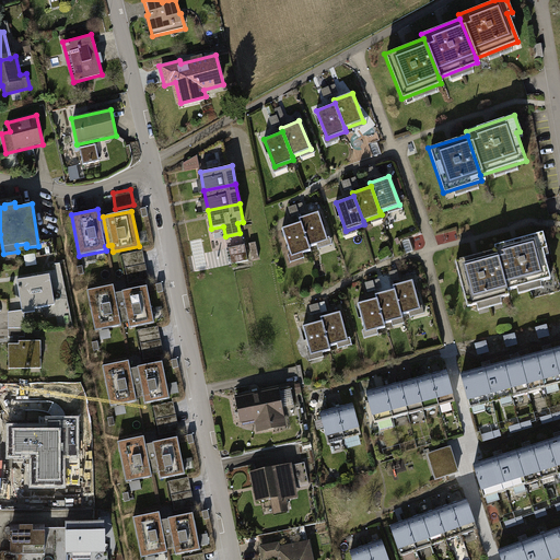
[(300,218),(301,221),(310,247),(328,241),(318,212),(300,218)]
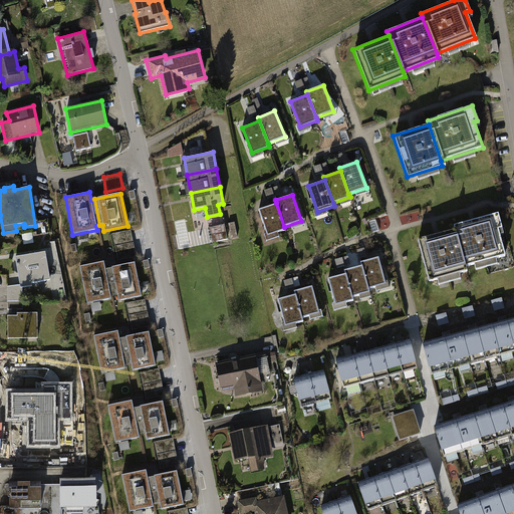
[(284,230),(284,227),(276,203),(258,209),(267,235),(284,230)]
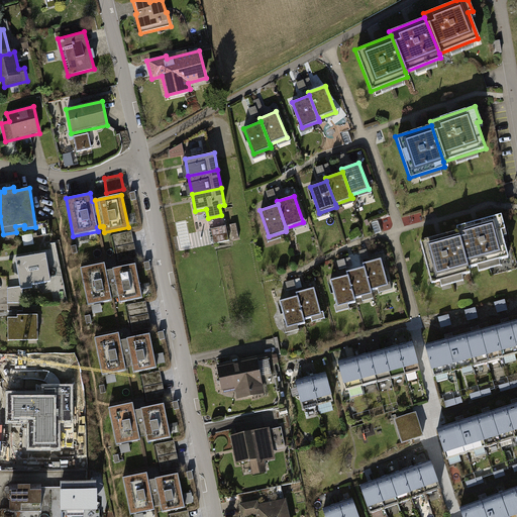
[(455,228),(456,232),(468,270),(510,257),(502,231),(506,230),(502,215),(455,228)]
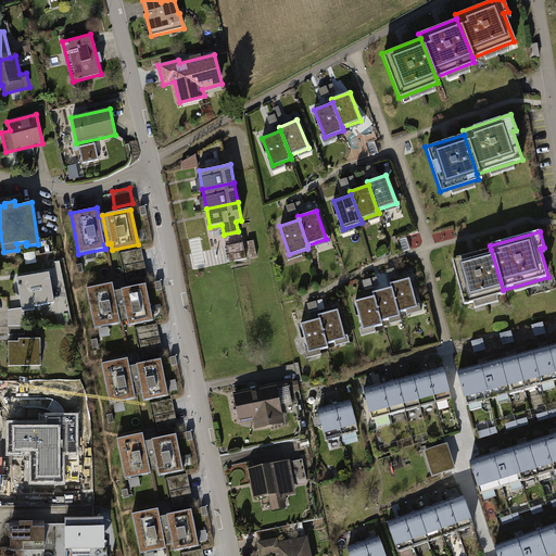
[(141,249),(122,252),(128,282),(148,278),(141,249)]
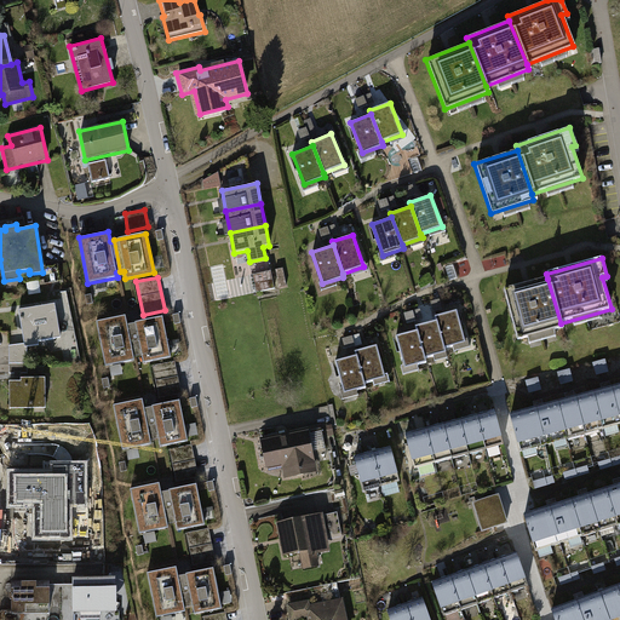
[(562,328),(561,323),(547,279),(504,291),(518,340),(562,328)]
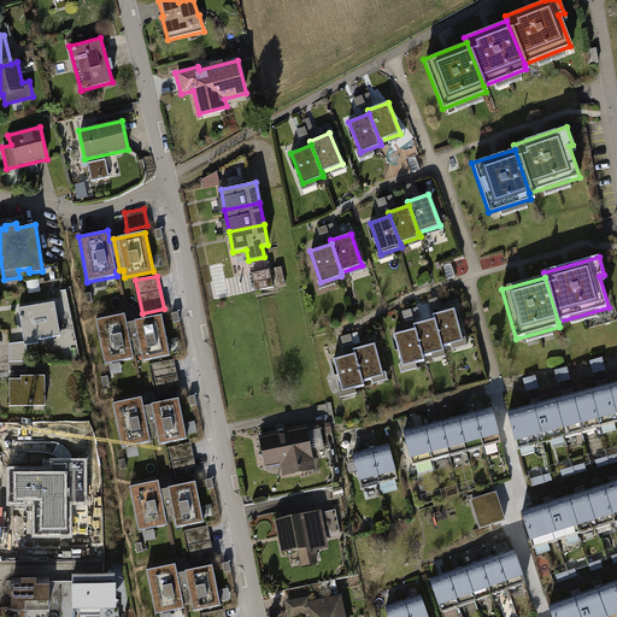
[(54,303),(18,309),(23,342),(9,344),(9,371),(28,371),(27,345),(37,344),(37,340),(60,336),(54,303)]
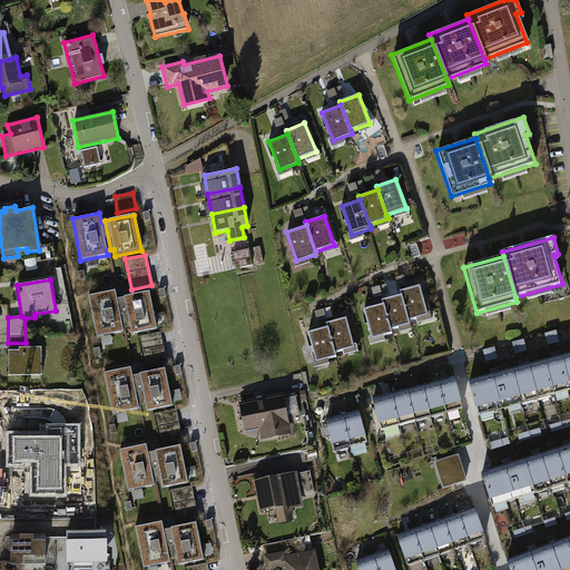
[(401,291),(402,294),(409,321),(429,315),(420,285),(401,291)]
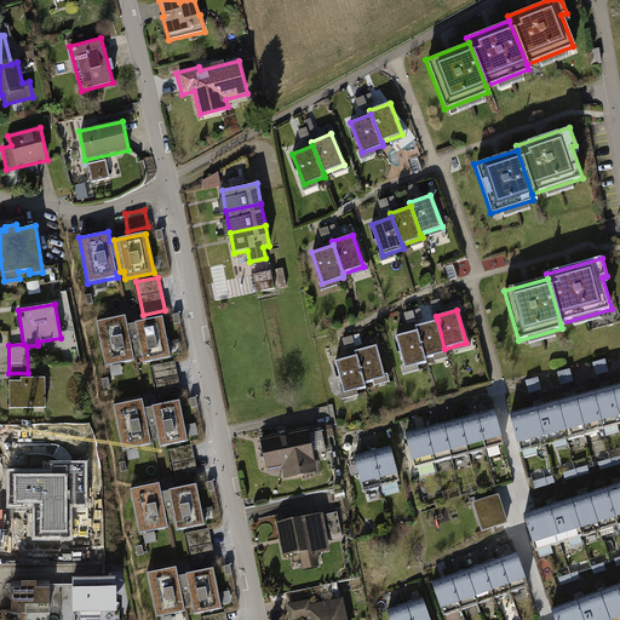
[(133,356),(137,356),(131,323),(127,325),(125,315),(96,321),(104,367),(135,361),(133,356)]
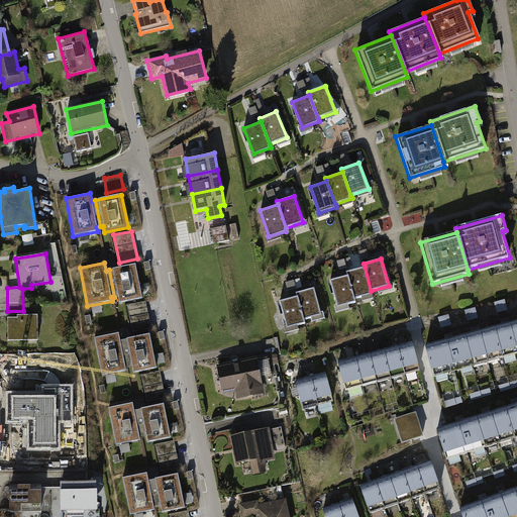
[(135,265),(109,270),(114,297),(117,296),(118,302),(142,298),(135,265)]
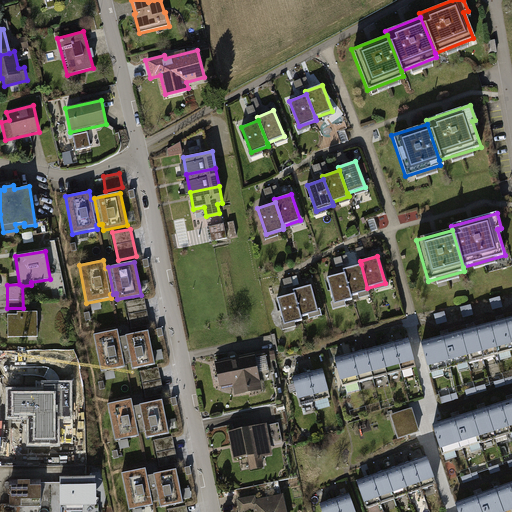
[(368,291),(367,288),(361,264),(344,269),(344,273),(351,296),(368,291)]
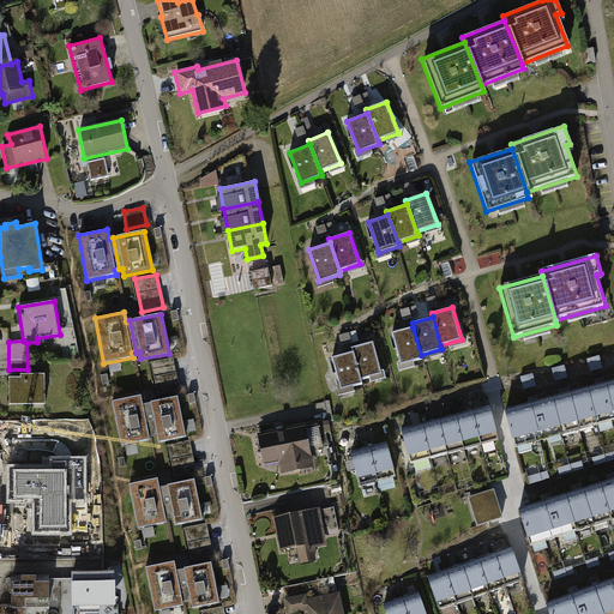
[(422,359),(421,355),(413,327),(392,333),(402,365),(422,359)]
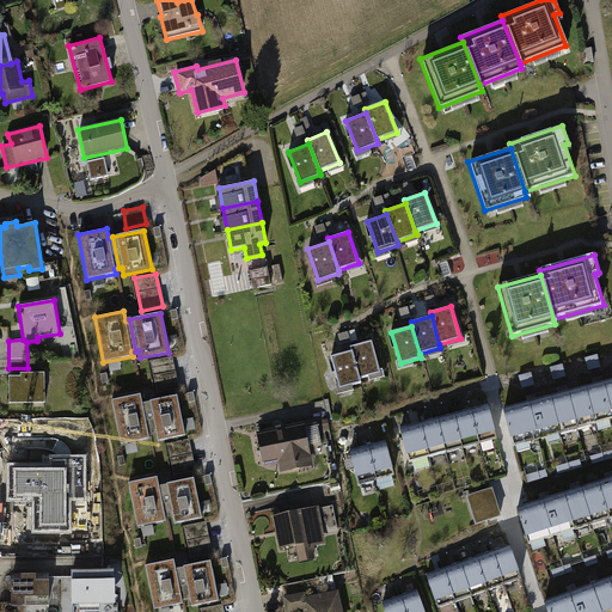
[(350,347),(352,350),(360,379),(381,373),(372,341),(350,347)]
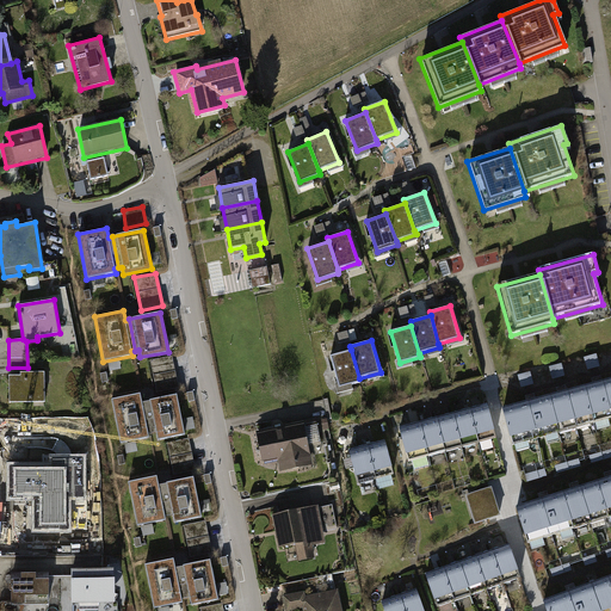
[(360,382),(359,378),(351,350),(331,356),(339,388),(360,382)]
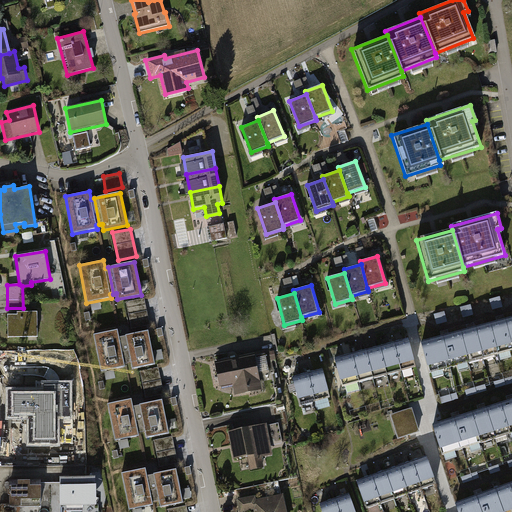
[(144,298),(126,302),(131,329),(149,326),(144,298)]
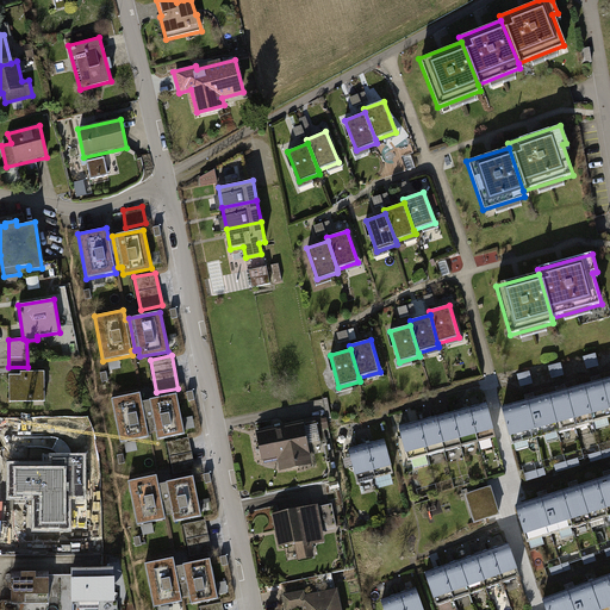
[(19,375),(8,375),(8,402),(45,402),(45,372),(19,372),(19,375)]
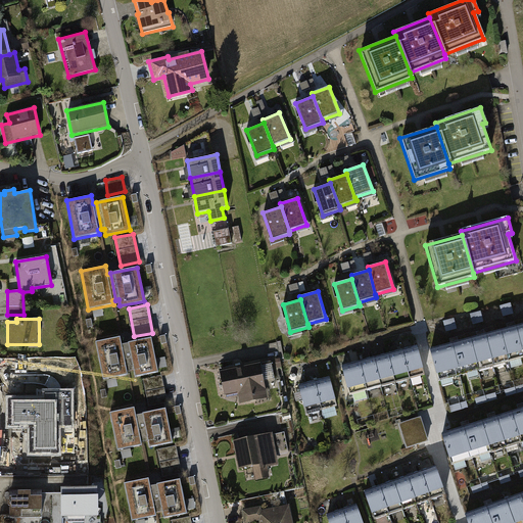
[(522,325),(500,331),(508,363),(522,359),(522,325)]
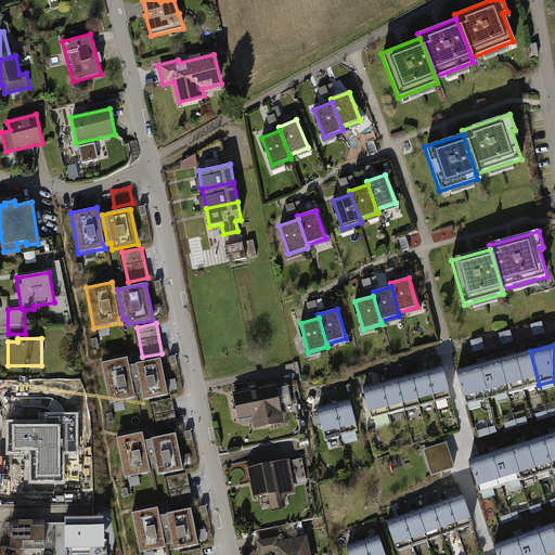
[(530,351),(492,362),(502,396),(539,385),(530,351)]
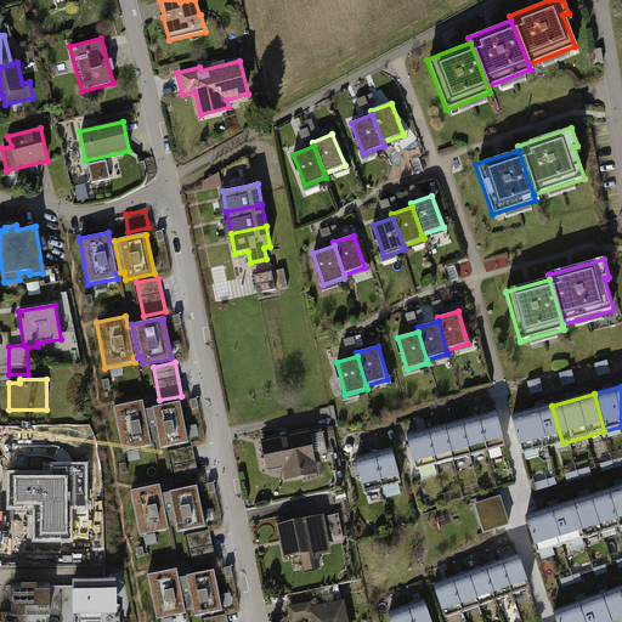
[(151,442),(154,441),(148,410),(145,410),(142,401),(113,407),(122,452),(152,446),(151,442)]
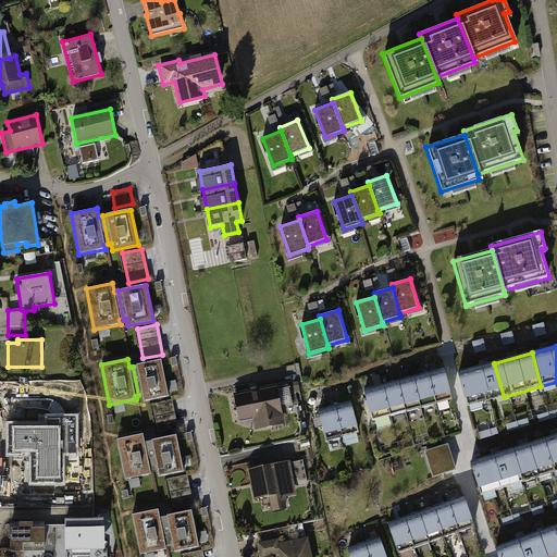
[(161,360),(133,367),(138,395),(141,395),(144,401),(169,396),(161,360)]
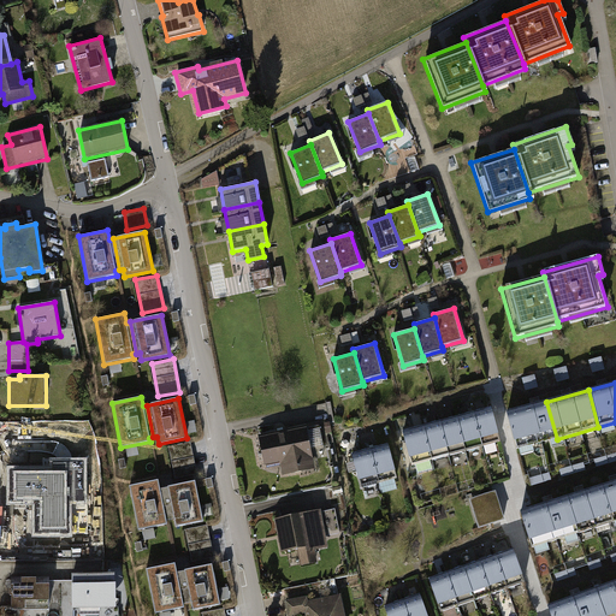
[(546,402),(505,413),(515,450),(557,439),(546,402)]
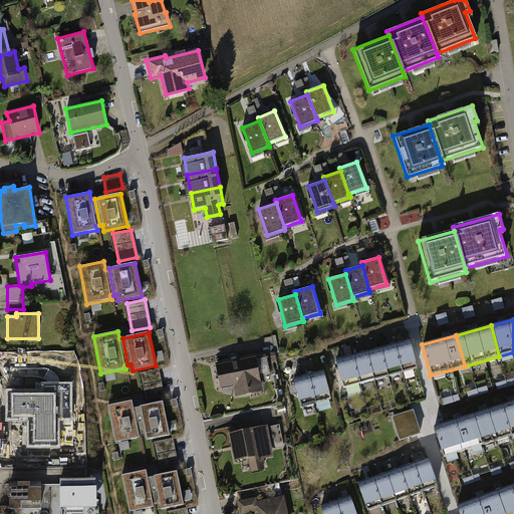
[(411,340),(396,344),(404,373),(418,369),(411,340)]
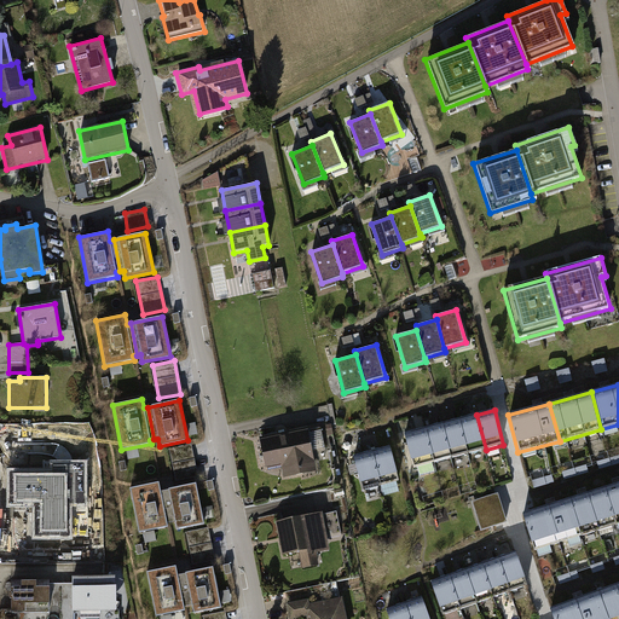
[(476,415),(458,420),(468,453),(486,450),(476,415)]
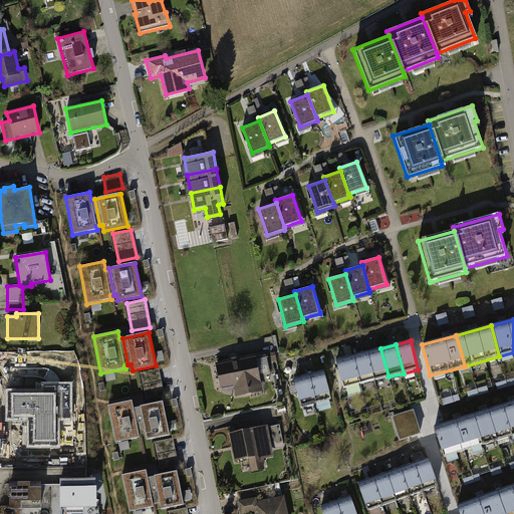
[(380,348),(365,352),(373,380),(389,376),(380,348)]
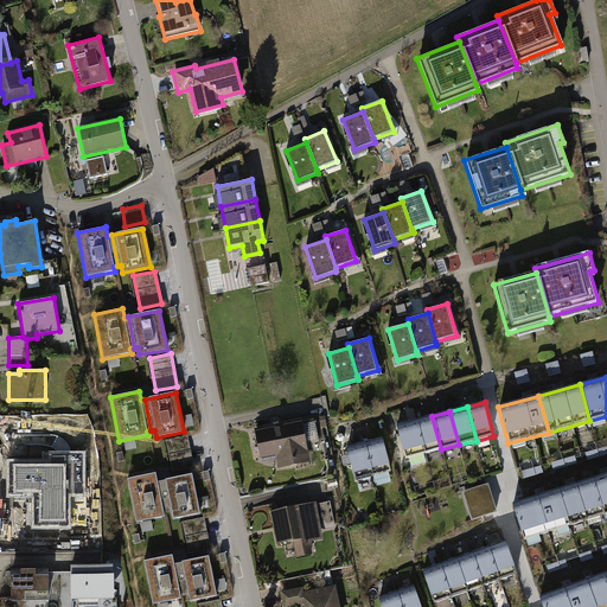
[(432,416),(415,421),(423,454),(441,449),(432,416)]
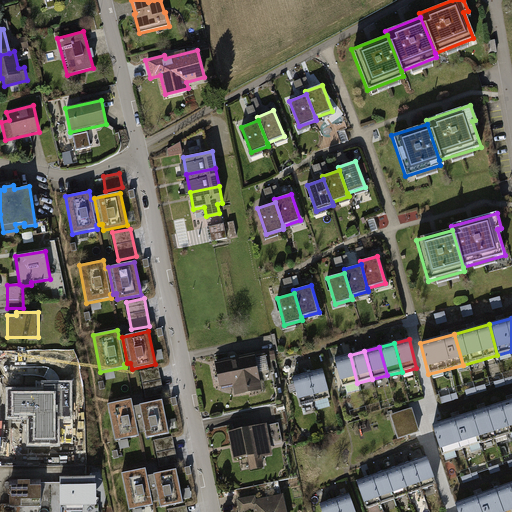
[(254,353),(214,362),(220,387),(232,384),(234,395),(262,389),(254,353)]
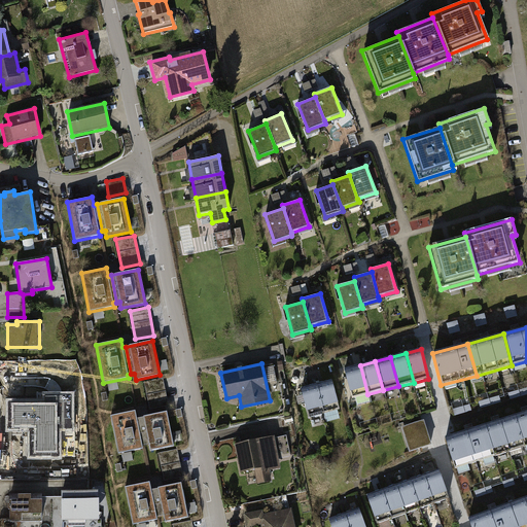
[(360,365),(345,370),(352,398),(367,394),(360,365)]
